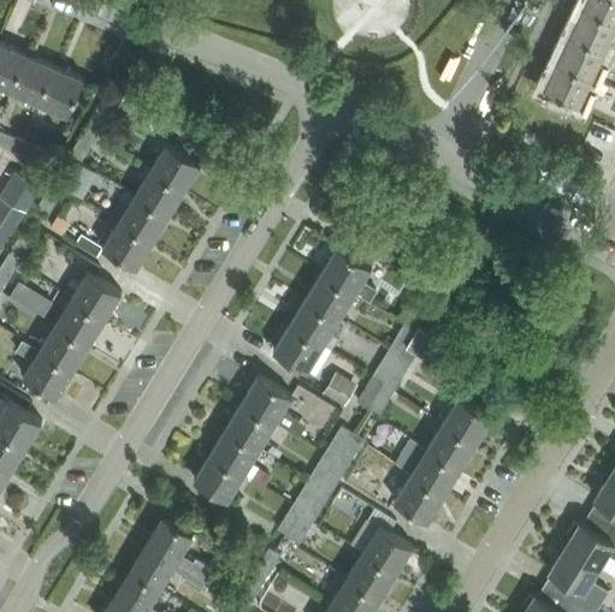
[(614,0),(585,0),(581,9),(614,23),(614,0)]
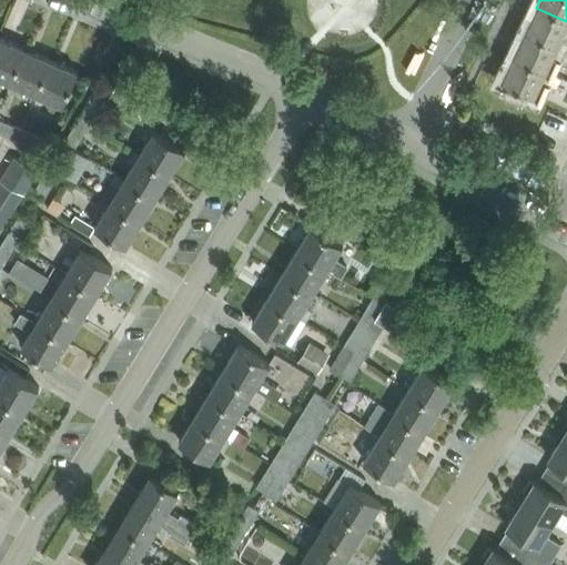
[(566,21),(536,8),(525,32),(558,48),(566,28),(566,21)]
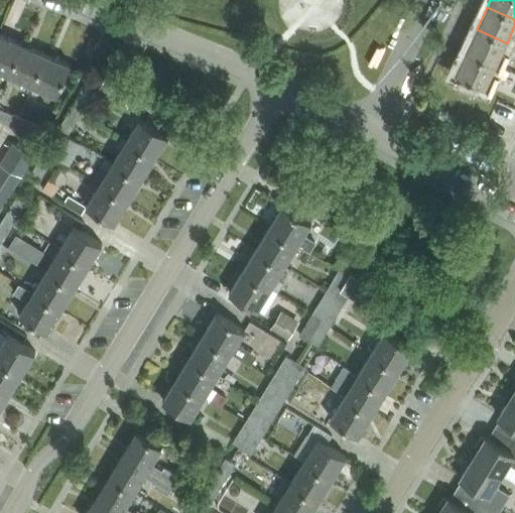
[(466,51),(496,66),(502,69),(506,60),(500,57),(507,43),(477,29),(466,51)]
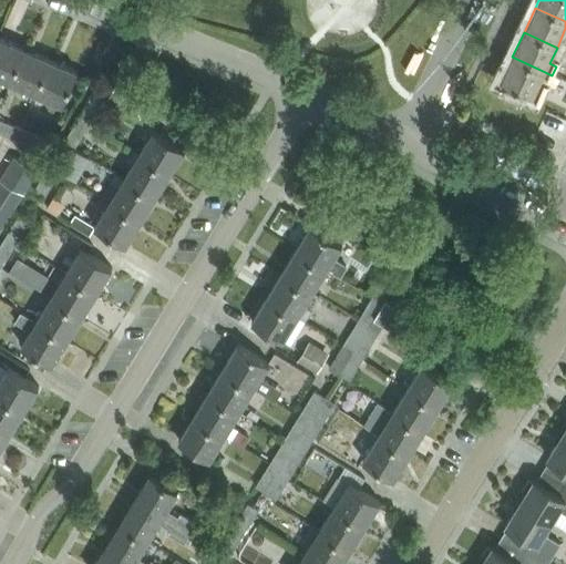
[(0,79),(10,84),(24,51),(0,39),(0,79)]
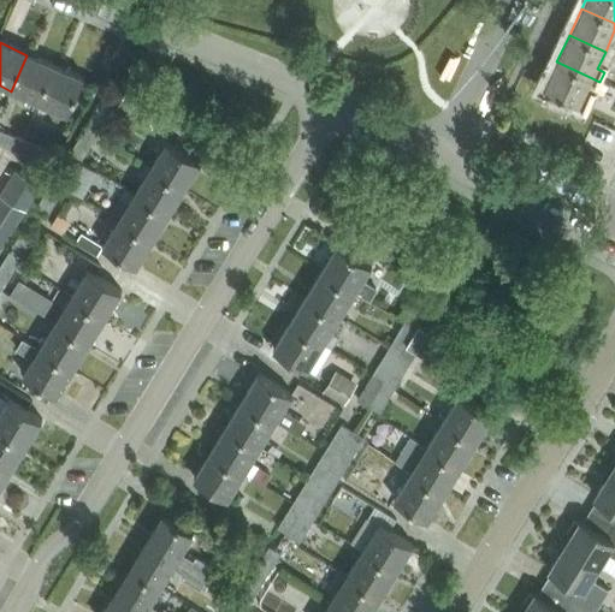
[(39,104),(54,67),(27,55),(11,91),(39,104)]
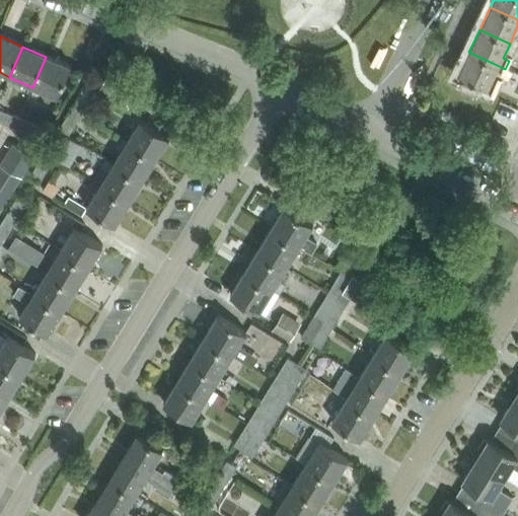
[(492,81),(499,66),(468,52),(457,75),(494,93),(499,84),(492,81)]
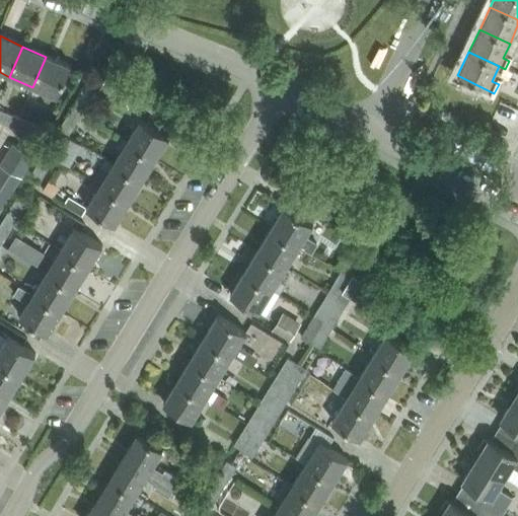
[(70,67),(46,57),(32,87),(56,98),(70,67)]
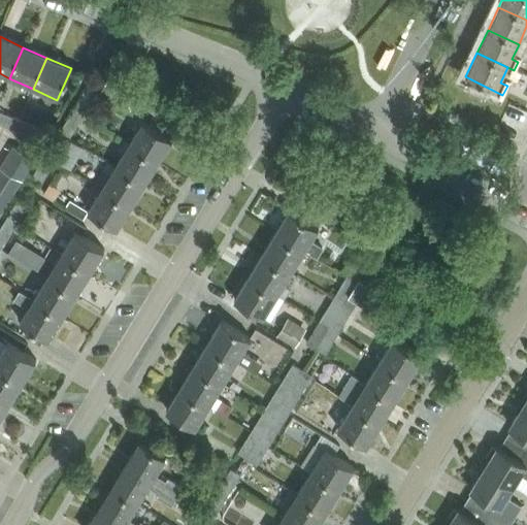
[(81,118),(96,96),(86,90),(72,112),(81,118)]
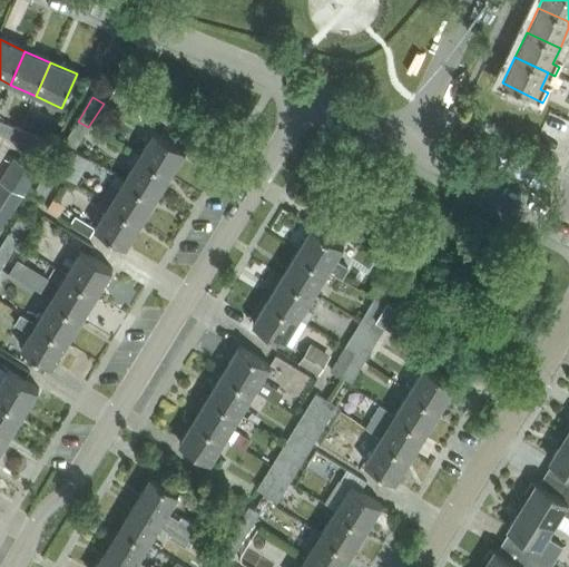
[(78,121),(64,145),(74,150),(88,127),(78,121)]
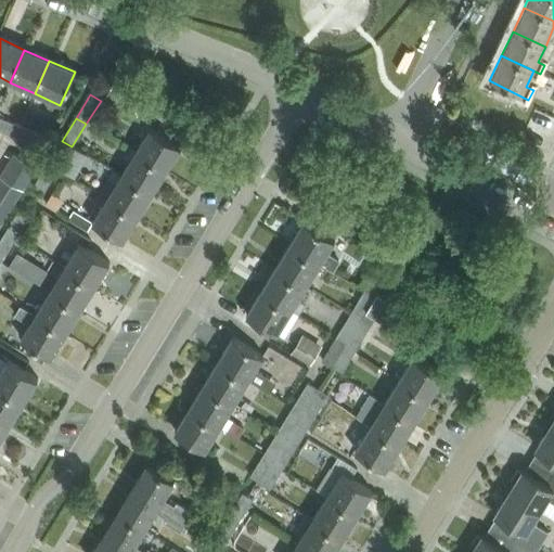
[(23,129),(0,119),(0,132),(17,140),(23,129)]
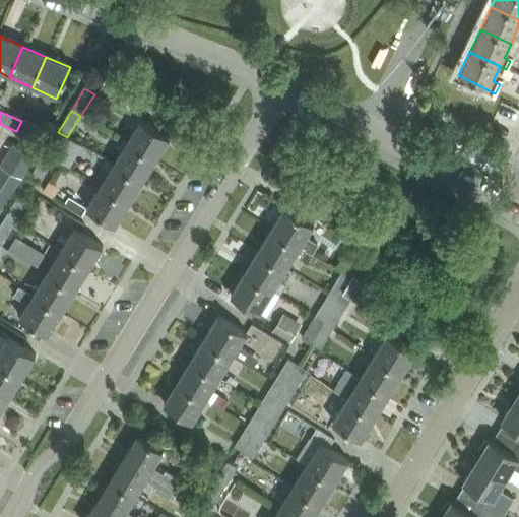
[(169,139),(134,118),(128,127),(134,131),(126,144),(154,163),(169,139)]
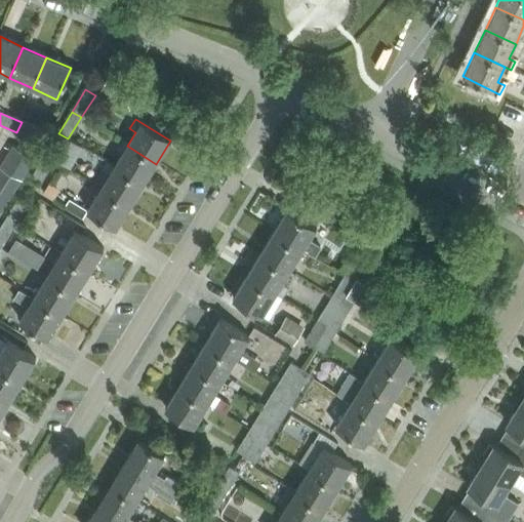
[(22,122),(16,132),(38,141),(42,130),(22,122)]
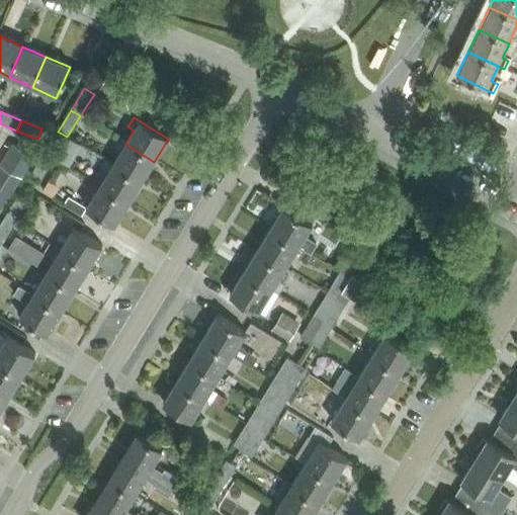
[(45,153),(54,159),(54,160),(58,162),(68,168),(81,147),(67,139),(67,137),(58,132),(45,153)]
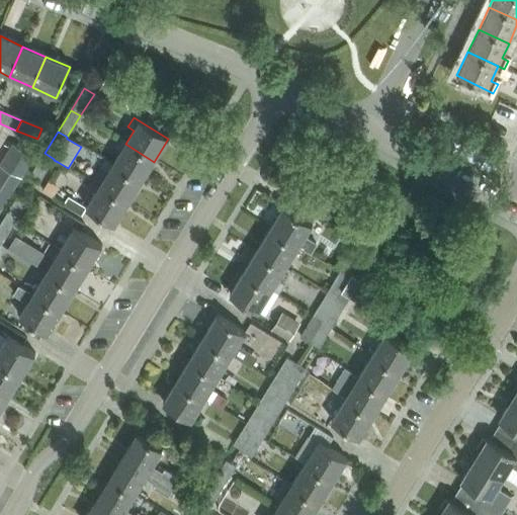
[(120,152),(112,165),(141,182),(154,162),(125,144),(119,140),(114,148),(120,152)]
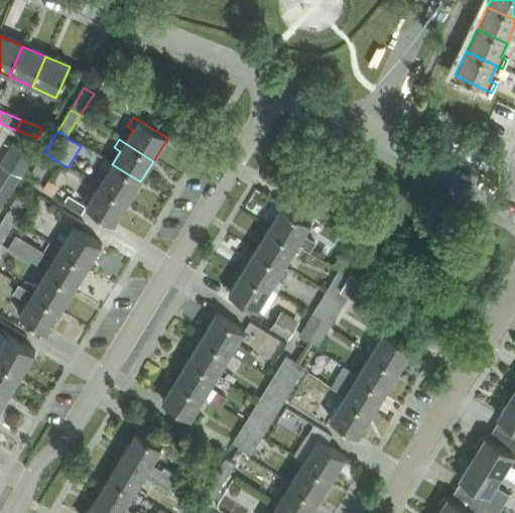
[(12,143),(0,162),(0,165),(19,177),(20,178),(33,156),(12,143)]
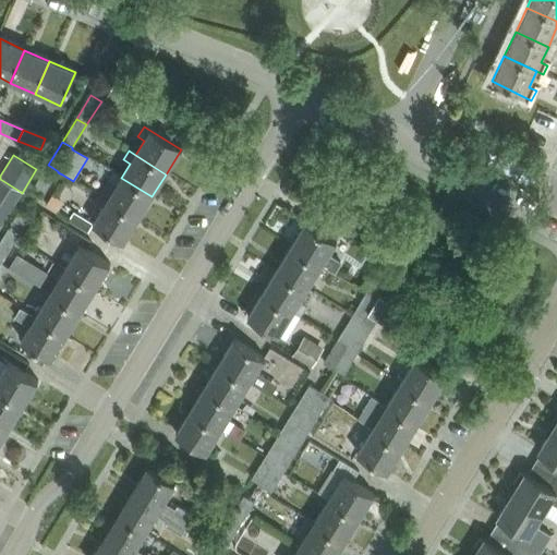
[(44,195),(58,172),(58,171),(48,165),(34,189),(44,194),(44,195)]
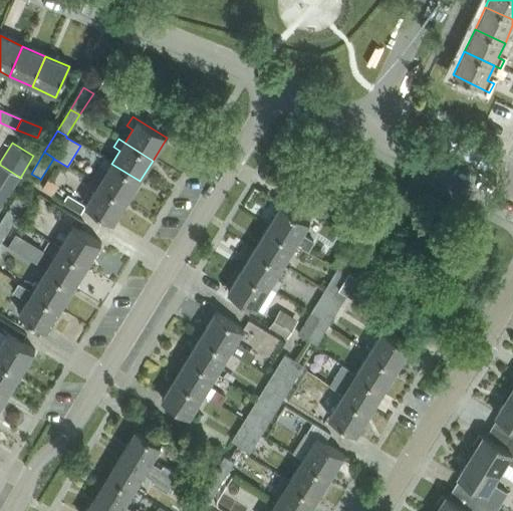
[(140,181),(111,164),(103,159),(98,168),(106,173),(98,186),(126,203),(140,181)]
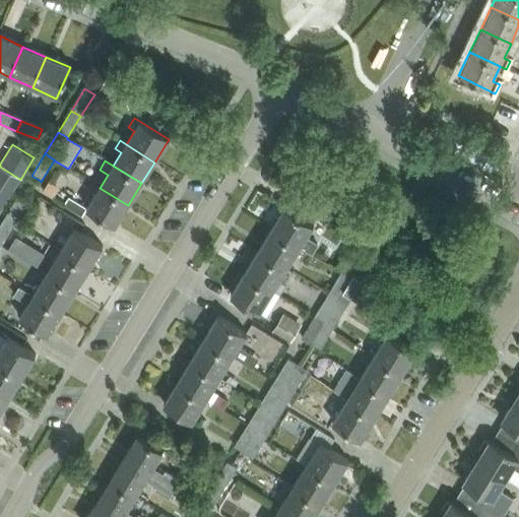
[(0,181),(13,189),(19,179),(0,167),(0,181)]
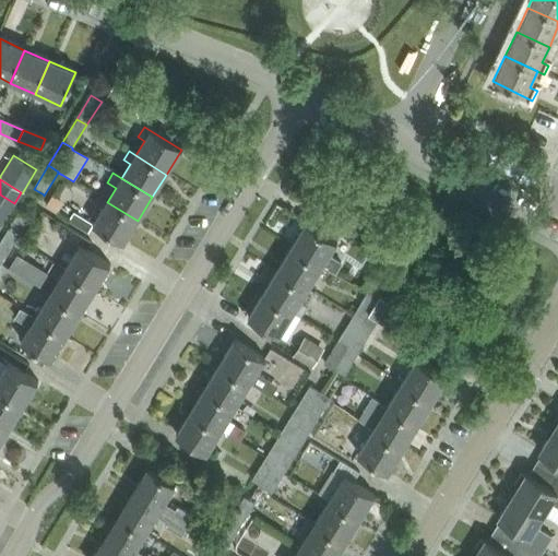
[(0,210),(8,215),(14,203),(0,194),(0,210)]
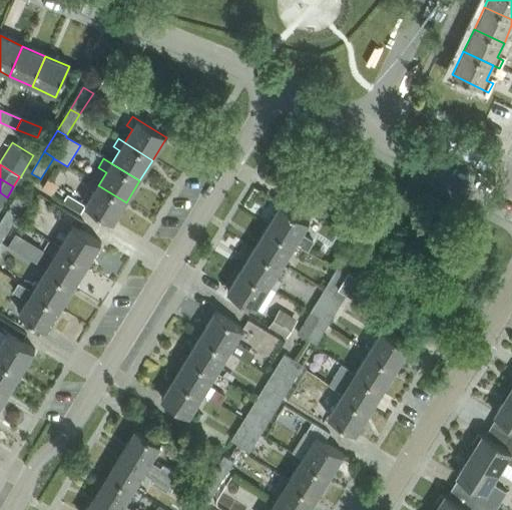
[(47,180),(40,190),(51,197),(57,186),(47,180)]
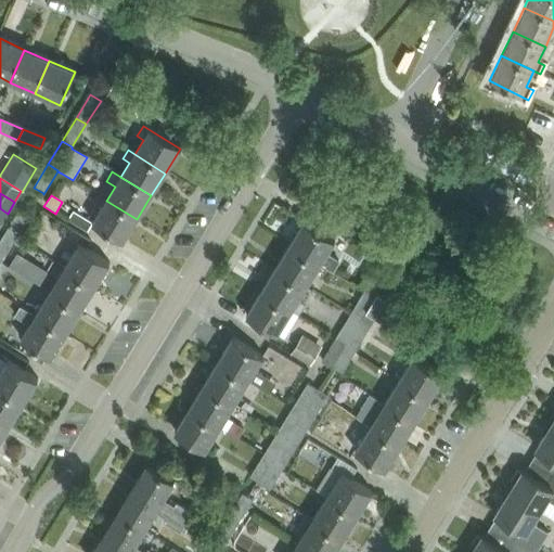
[(123,243),(137,219),(106,201),(91,225),(123,243)]
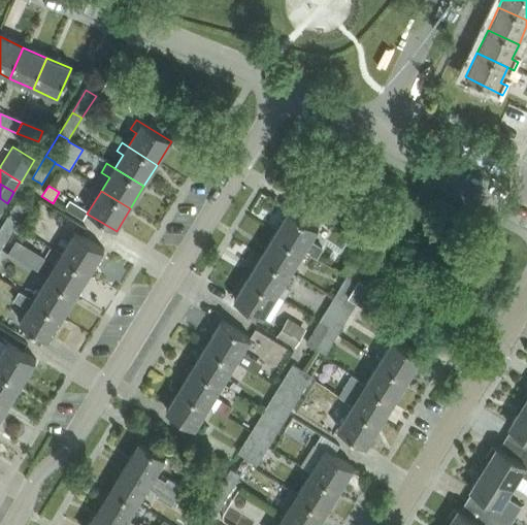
[(19,200),(4,223),(13,229),(17,225),(28,206),(28,205),(19,200)]
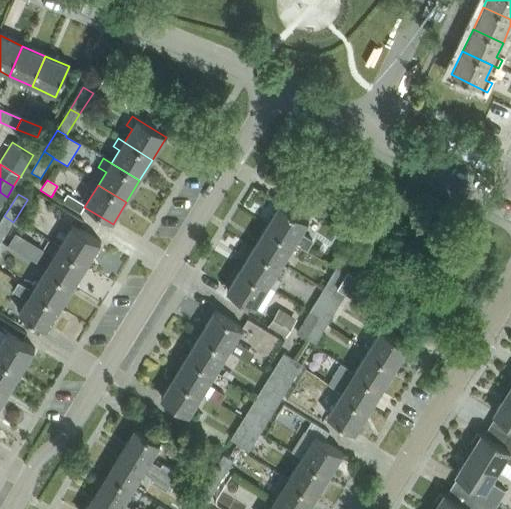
[(75,202),(71,210),(80,215),(84,207),(75,202)]
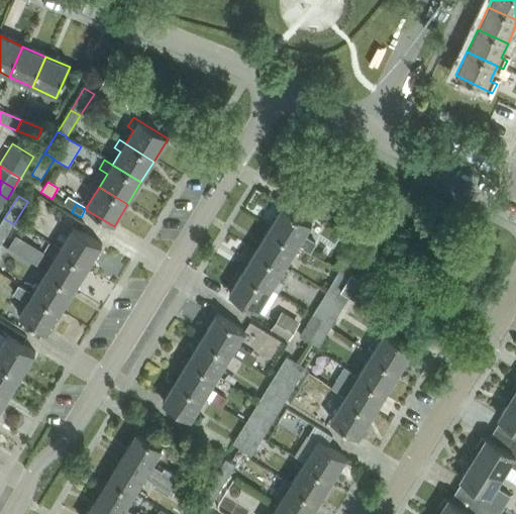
[(303,238),(311,225),(283,207),(269,229),(298,246),(297,247),(309,254),(315,245),(303,238)]
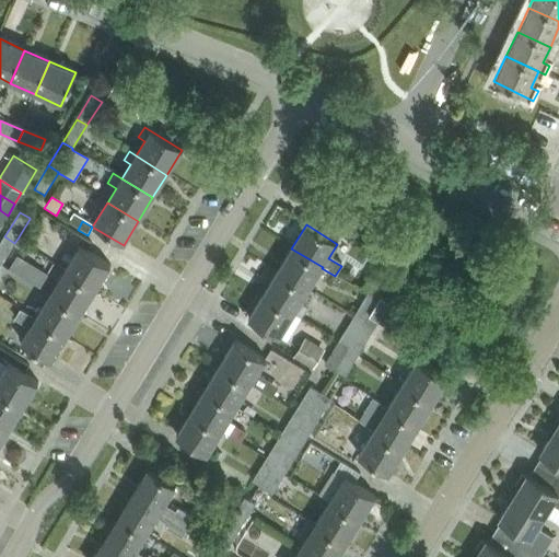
[(14,243),(4,236),(0,243),(0,264),(1,265),(8,254),(14,243)]
